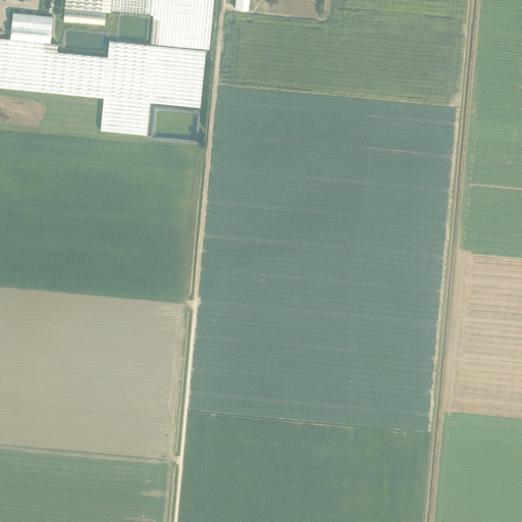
[(65,0),(64,20),(105,24),(106,9),(144,13),(144,14),(153,15),(151,43),(210,49),(213,0),(65,0)]
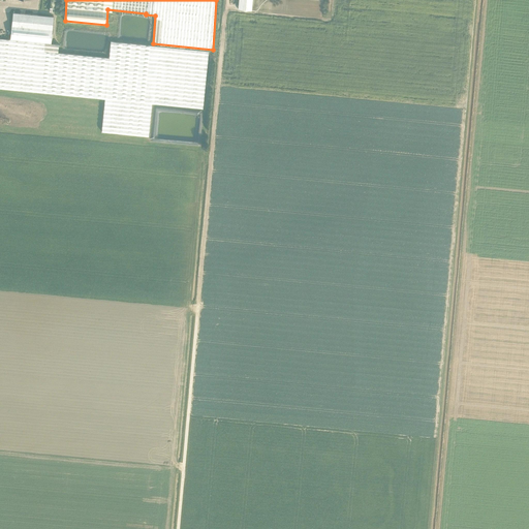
[(239,0),(238,8),(252,9),(252,0),(239,0)]
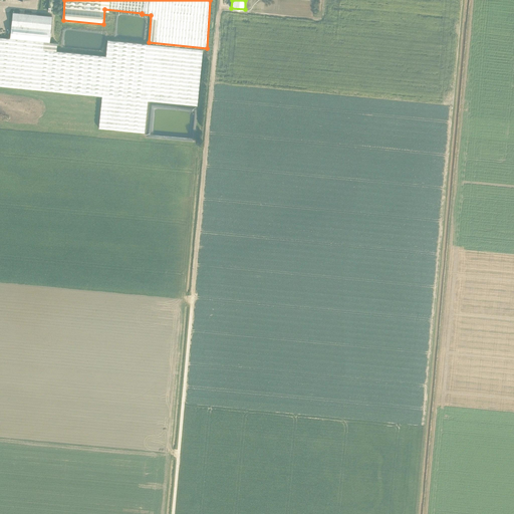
[(52,16),(13,12),(11,25),(51,29),(52,16)]
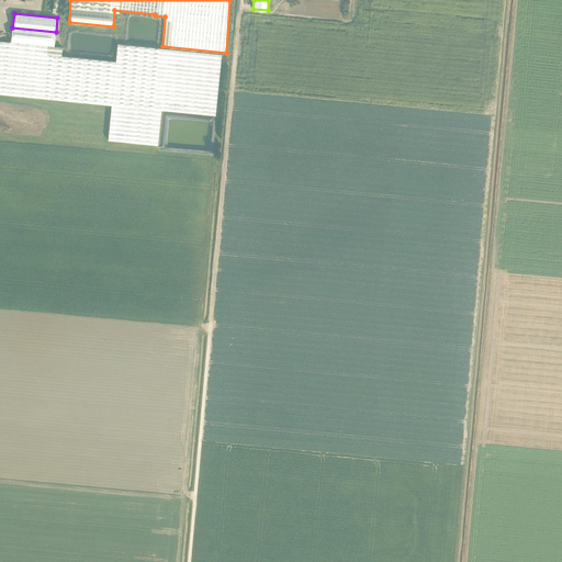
[(56,32),(12,27),(11,42),(55,46),(56,32)]
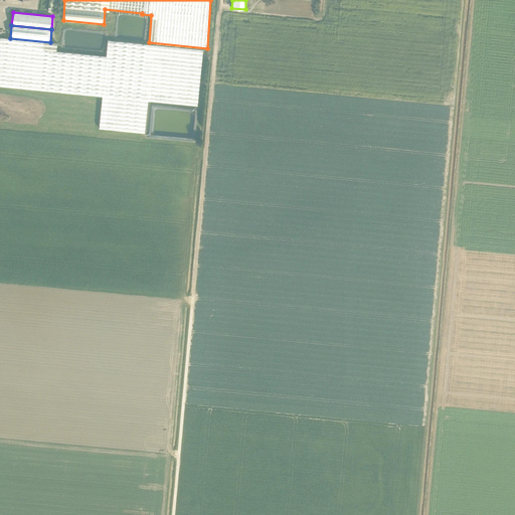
[(57,42),(0,36),(0,86),(103,96),(100,128),(145,133),(148,101),(197,106),(203,49),(108,39),(106,55),(56,50),(57,42)]
